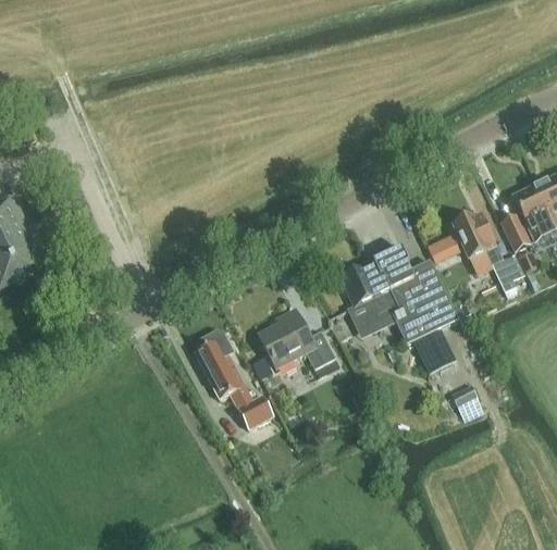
[(40,137),(34,122),(23,125),(28,141),(40,137)]
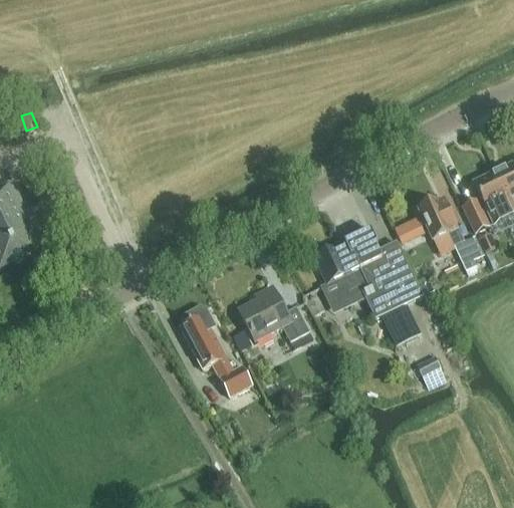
[(513,160),(498,168),(510,194),(512,194),(513,197),(513,160)]
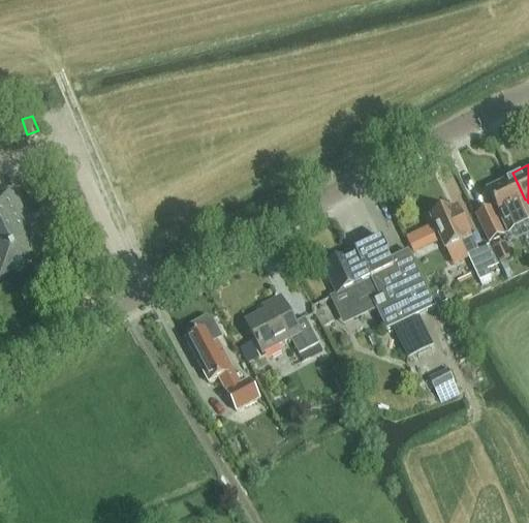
[(487,185),(507,228),(528,218),(528,207),(525,200),(512,173),(487,185)]
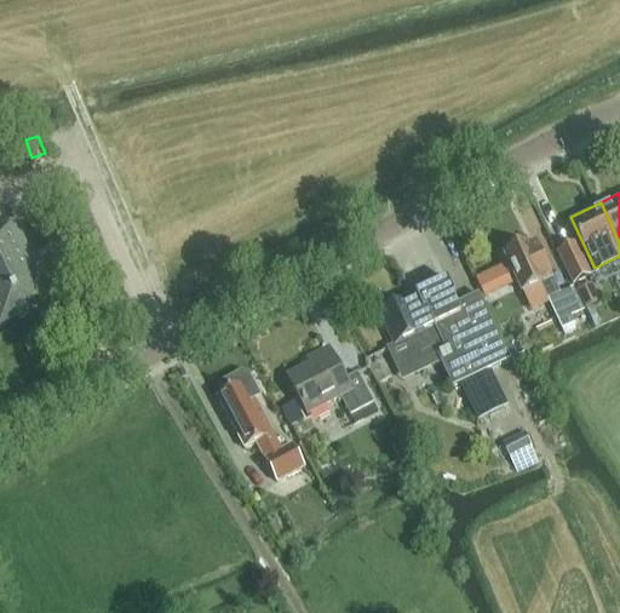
[(39,269),(15,216),(0,222),(0,320),(46,298),(34,271),(39,269)]
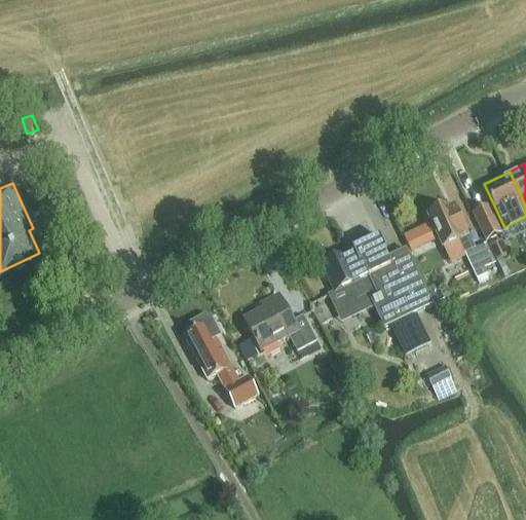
[(501,228),(488,200),(472,209),(485,236),(501,228)]
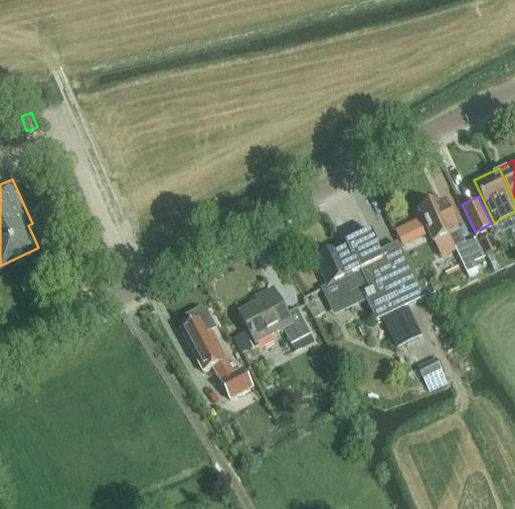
[(464,239),(445,197),(439,200),(438,198),(434,199),(433,198),(428,199),(425,200),(421,203),(422,204),(418,206),(434,239),(449,232),(466,270),(476,265),(473,259),(484,252),(475,234),(464,239)]
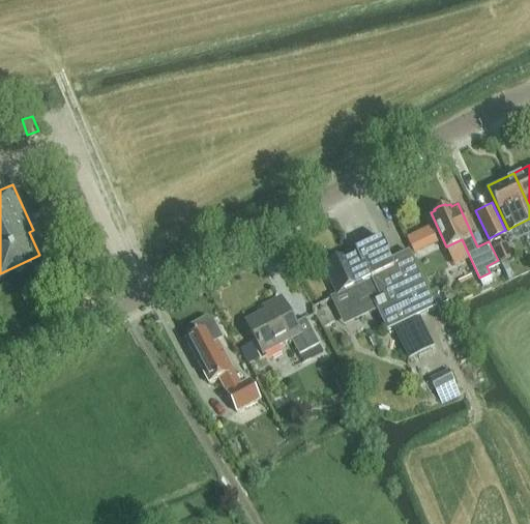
[(389,257),(386,250),(388,249),(382,236),(337,257),(336,255),(326,260),(327,262),(324,263),(337,292),(346,288),(355,306),(373,297),(381,293),(373,275),(393,265),(389,257)]
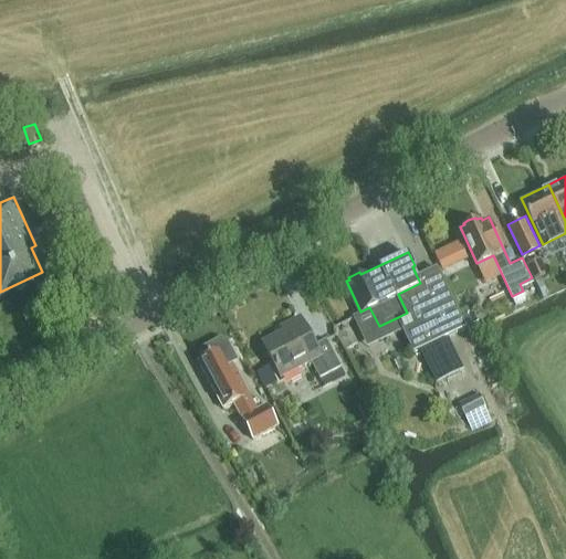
[(547,271),(540,254),(525,261),(533,277),(547,271)]
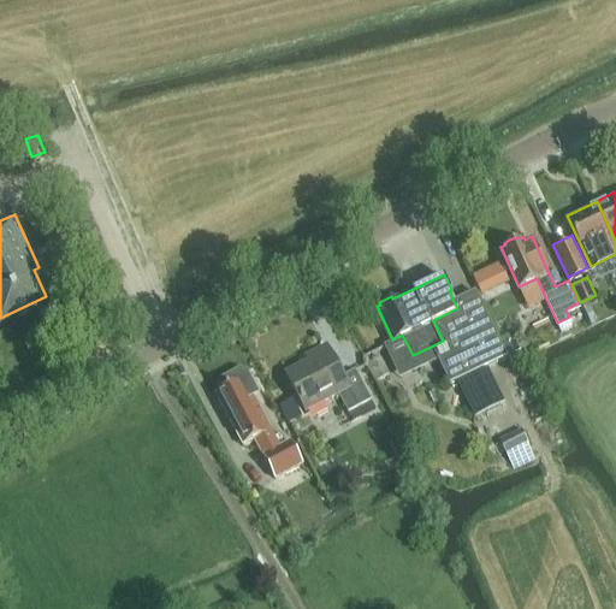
[(452,299),(457,308),(433,320),(443,341),(433,346),(449,380),(457,377),(474,412),(505,397),(487,362),(507,353),(475,288),(452,299)]
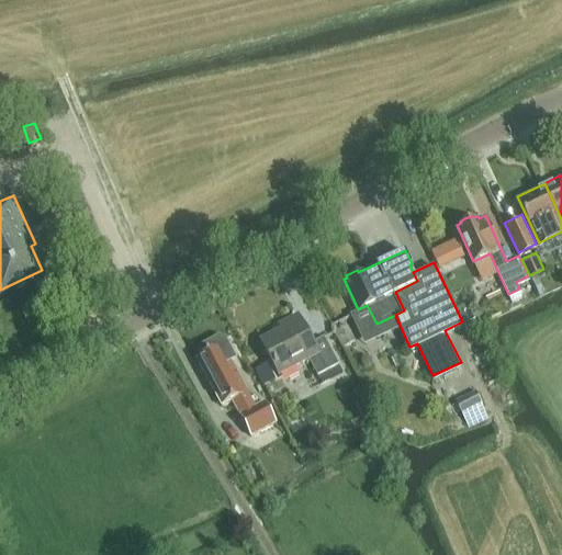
[(478,315),(469,319),(463,308),(458,310),(468,331),(482,324),(478,315)]
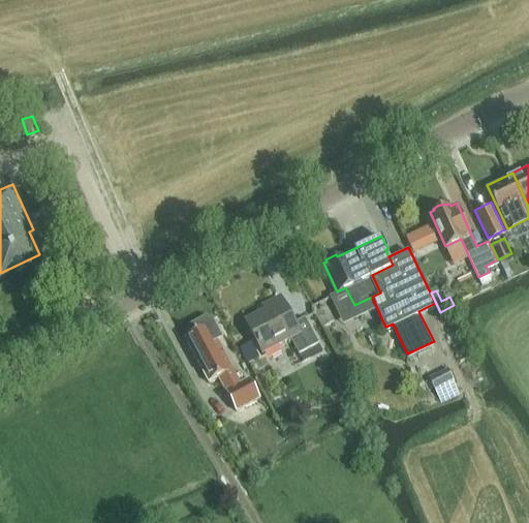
[(293,320),(280,294),(262,302),(266,307),(246,317),(262,348),(289,334),(302,357),(321,346),(305,314),(293,320)]
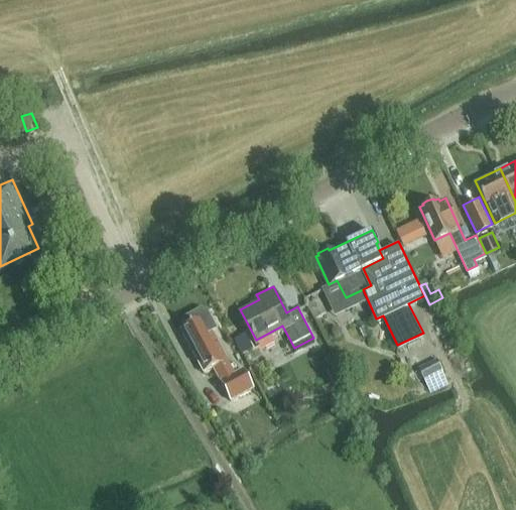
[(327,308),(319,295),(307,301),(314,314),(327,308)]
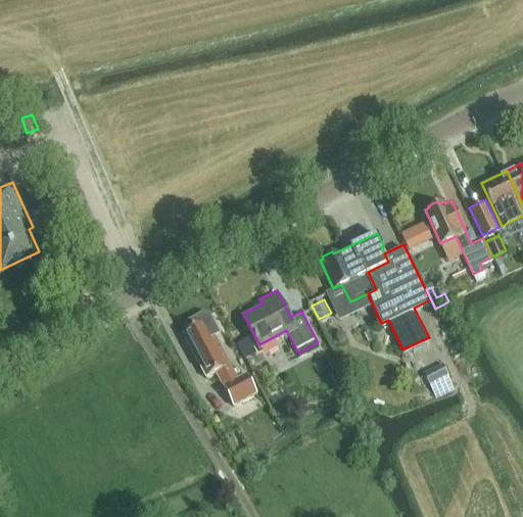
[(186,323),(188,327),(183,330),(206,374),(216,369),(224,383),(223,383),(233,403),(256,389),(246,371),(237,376),(214,332),(219,330),(208,311),(203,309),(187,318),(186,323)]
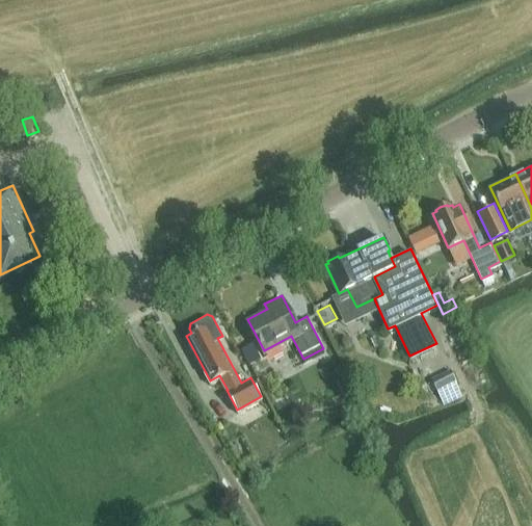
[(455,378),(450,367),(431,376),(436,388),(455,378)]
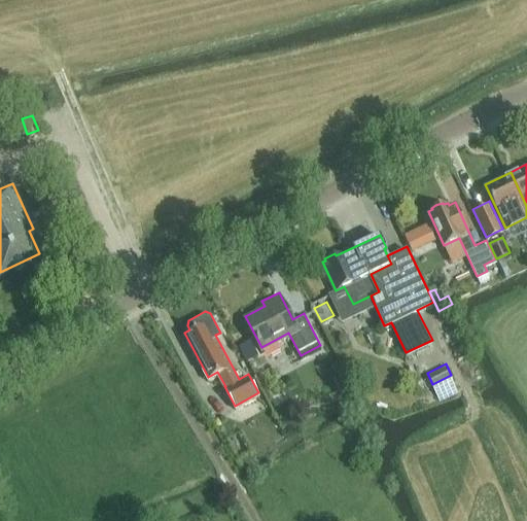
[(434,392),(424,369),(413,374),(423,396),(434,392)]
